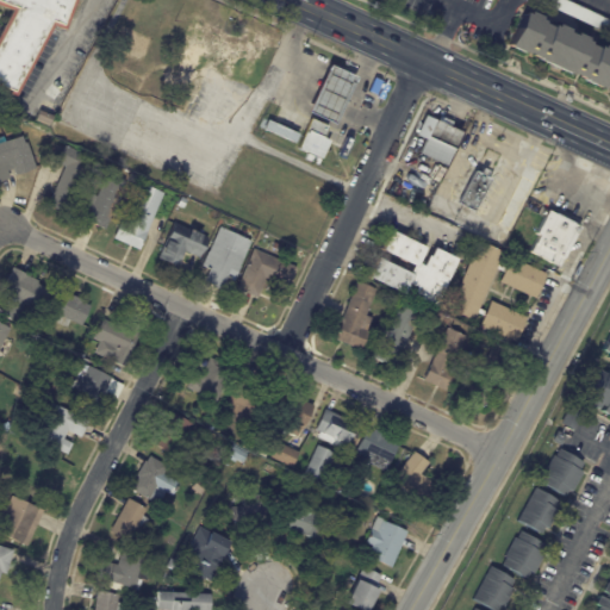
[(0,0),(74,0),(64,27),(53,23),(13,95),(0,87),(0,0)]
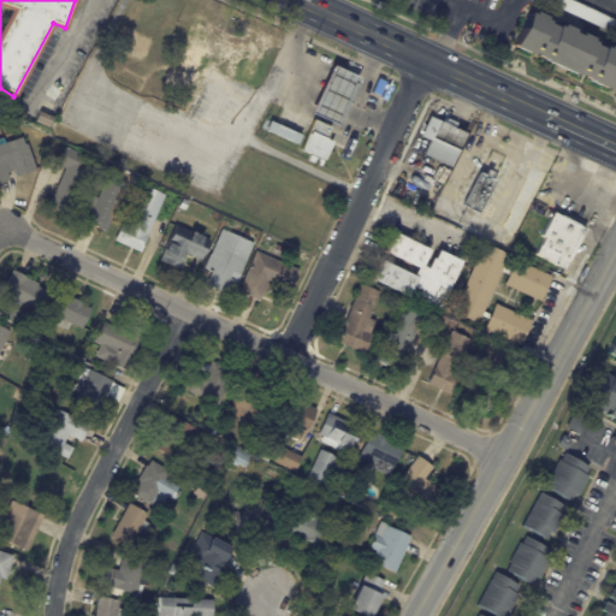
[(611,19),(568,0),(540,0),(606,30),(611,19)]
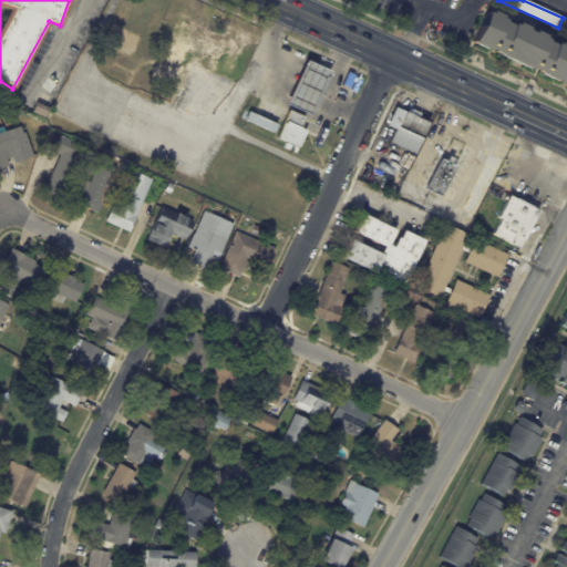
[(566,85),(559,82),(558,85),(543,78),(543,76),(529,70),(528,73),(500,58),(501,57),(490,51),(488,52),(471,44),(486,13),(490,16),(491,12),(502,18),(501,20),(504,21),(504,22),(512,27),(513,26),(516,27),(517,24),(528,30),(526,32),(533,35),(534,32),(545,38),(544,40),(547,41),(546,42),(555,47),(555,45),(558,47),(559,44),(566,47),(566,85)]
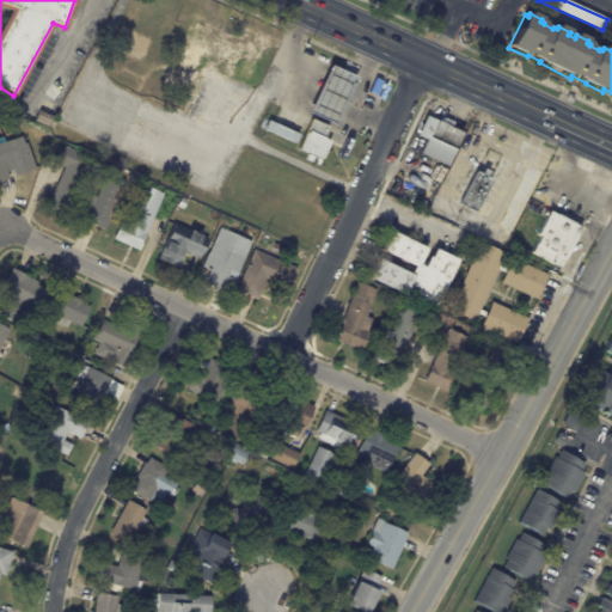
[(329,66),(355,78),(343,103),(332,126),(307,114),(318,90),(329,66)]
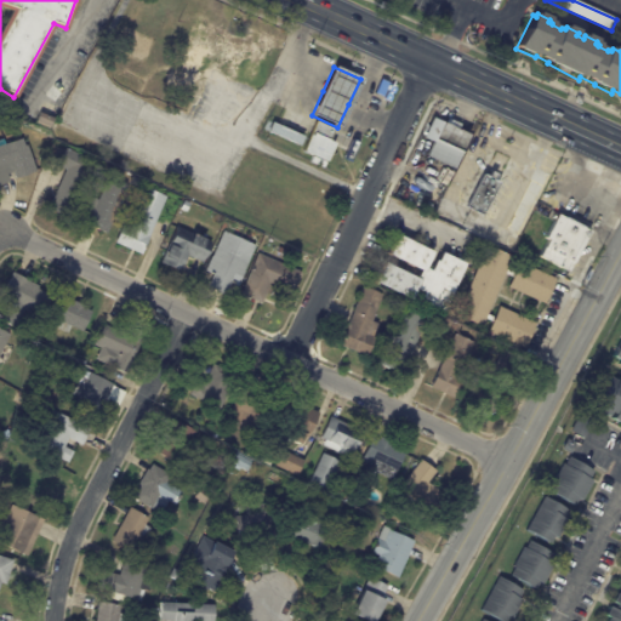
[(381,79),(388,83),(382,96),(375,92),(381,79)]
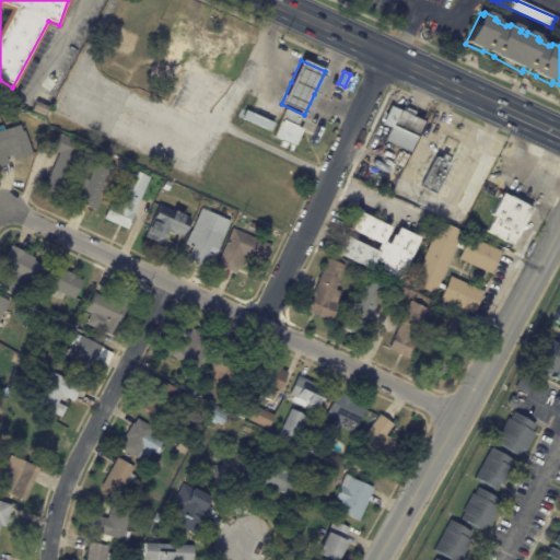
[(35,101),(48,106),(44,115),(32,109),(35,101)]
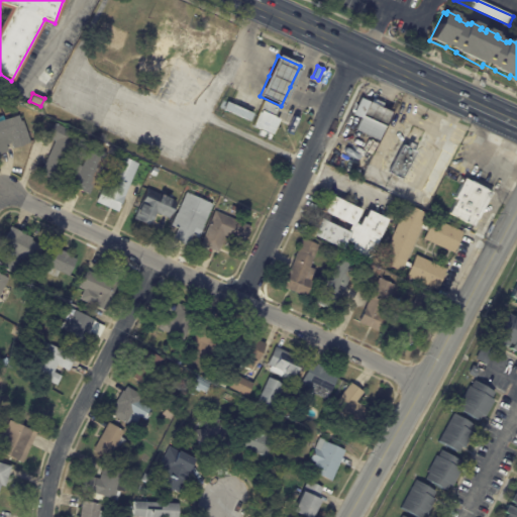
[(234,104),(252,112),(249,120),(223,109),(226,101),(234,104)]
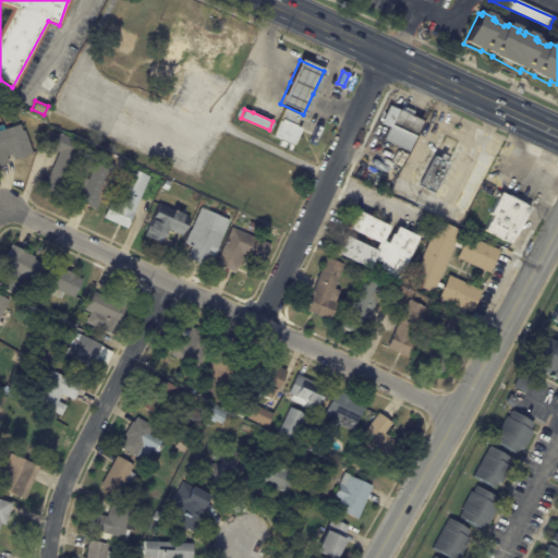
[(293,126),(300,129),(291,147),(289,153),(277,147),(279,141),(270,136),(276,124),(275,124),(282,109),(299,117),(293,126)]
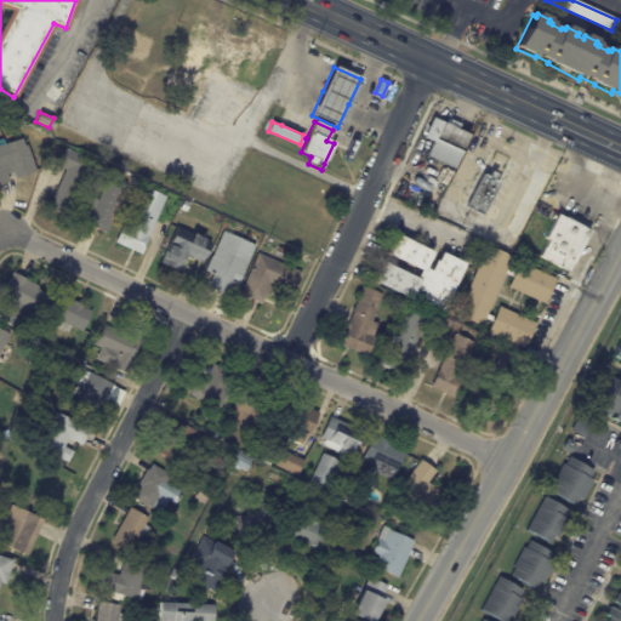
[(423,155),(439,121),(467,134),(451,169),(423,155)]
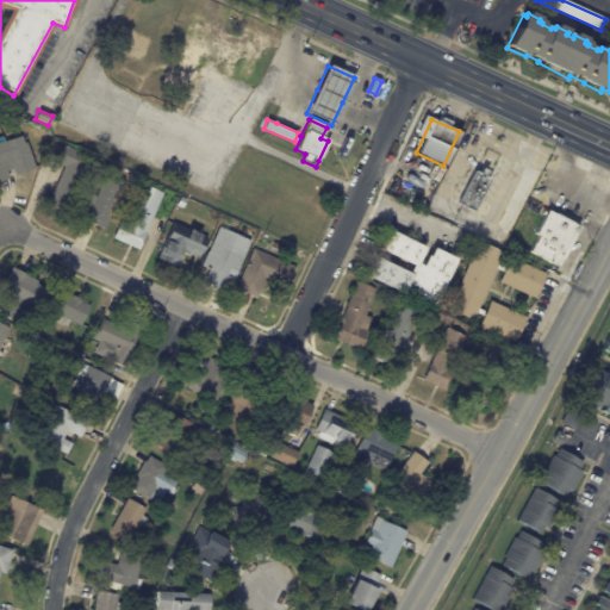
[(36,167),(16,174),(13,168),(6,170),(8,178),(0,180),(0,143),(25,135),(36,167)]
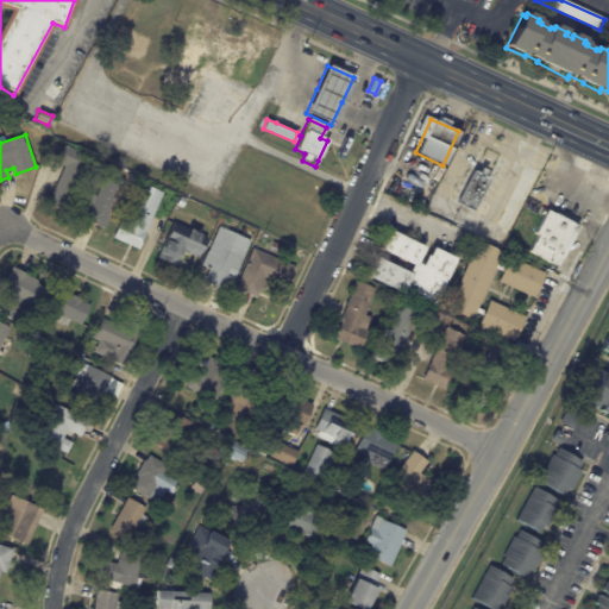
[(46,203),(66,165),(57,162),(66,145),(90,156),(64,212),(46,203)]
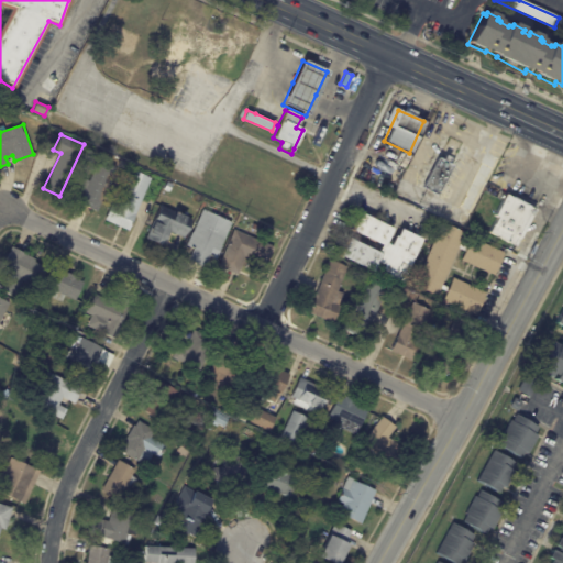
[(410,156),(405,167),(399,164),(406,153),(410,156)]
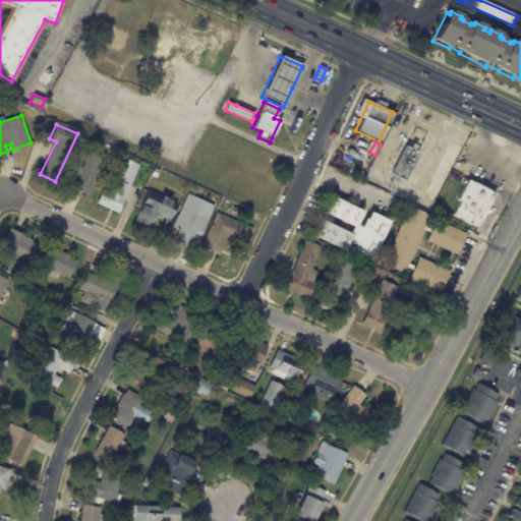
[(403,147),(416,153),(402,180),(389,173),(403,147)]
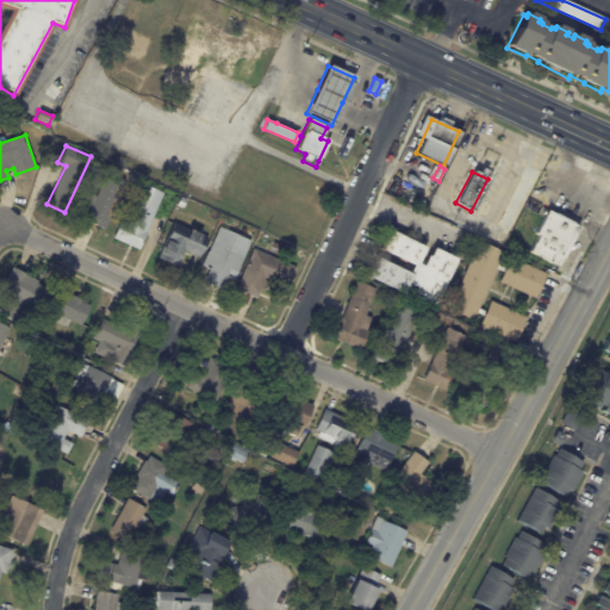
[(126,181),(105,229),(86,221),(107,173),(126,181)]
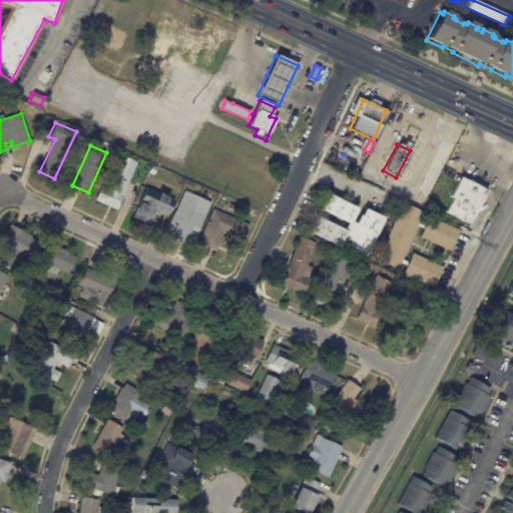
[(138,162),(116,209),(94,199),(101,184),(108,187),(122,155),(138,162)]
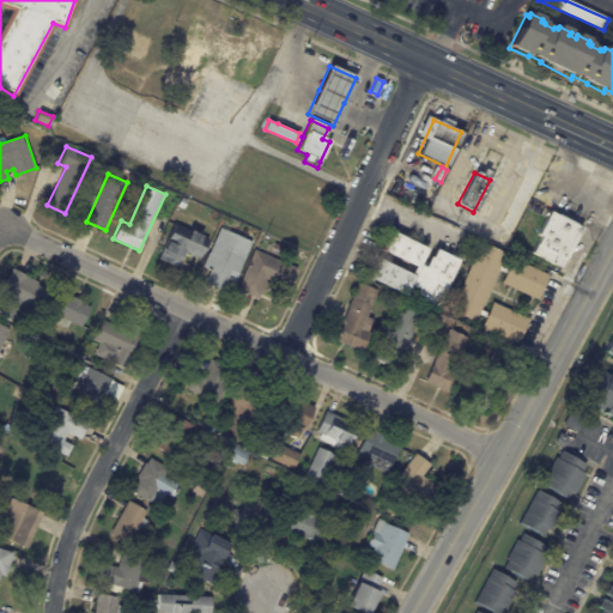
[(182,198),(188,200),(183,208),(177,206),(182,198)]
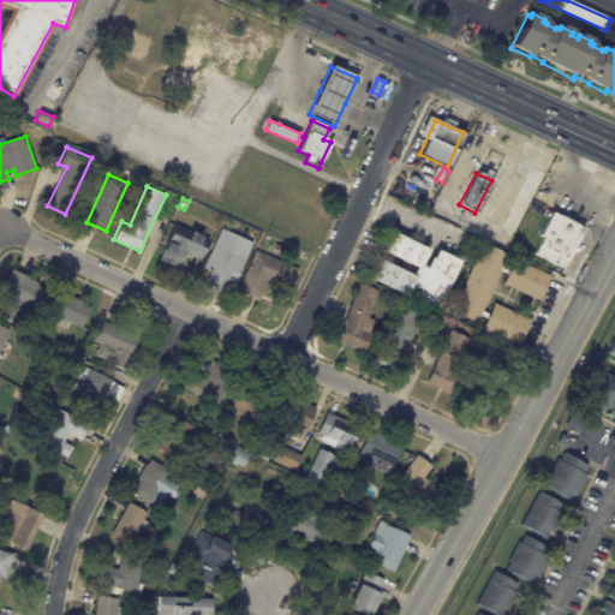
[(550,213),(537,236),(542,238),(533,254),(561,268),(581,230),(550,213)]
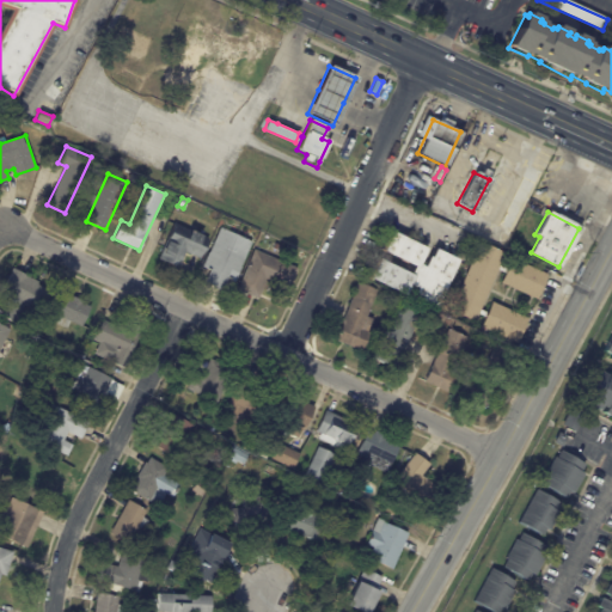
[(209,238),(200,258),(187,251),(178,268),(158,258),(175,221),(209,238)]
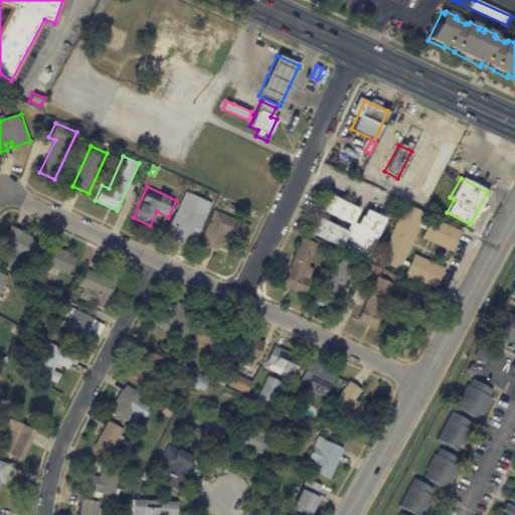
[(196,236),(191,234),(186,243),(171,236),(176,227),(170,224),(176,212),(186,191),(212,203),(196,236)]
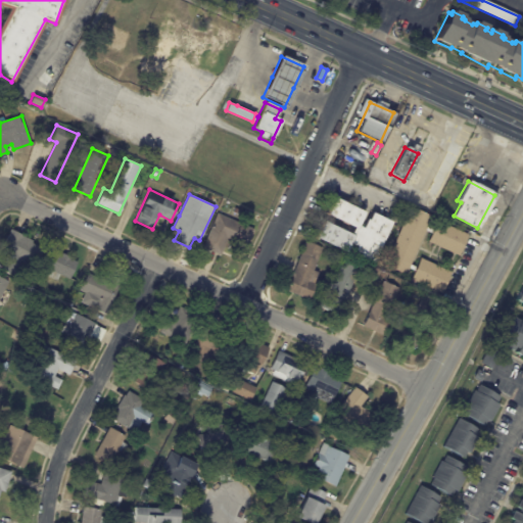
[(370,212),(389,223),(369,264),(350,254),(353,247),(346,243),(342,252),(313,238),(321,222),(350,236),(351,234),(349,233),(351,228),(323,214),(331,197),(362,212),(355,226),(361,229),(365,220),(367,221),(370,212)]
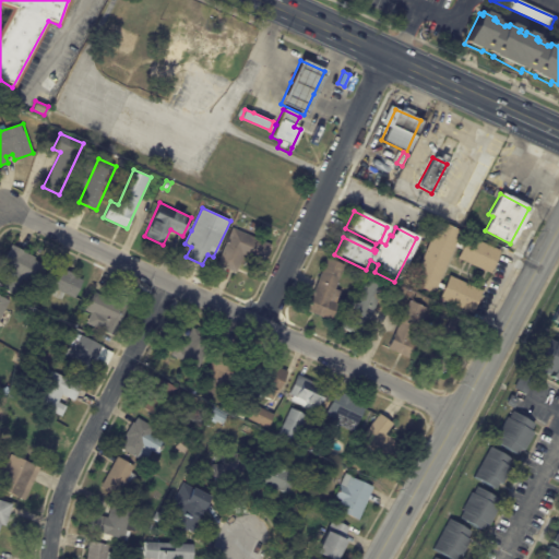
[(246,234),(271,245),(263,264),(241,256),(235,272),(217,264),(233,228),(246,234)]
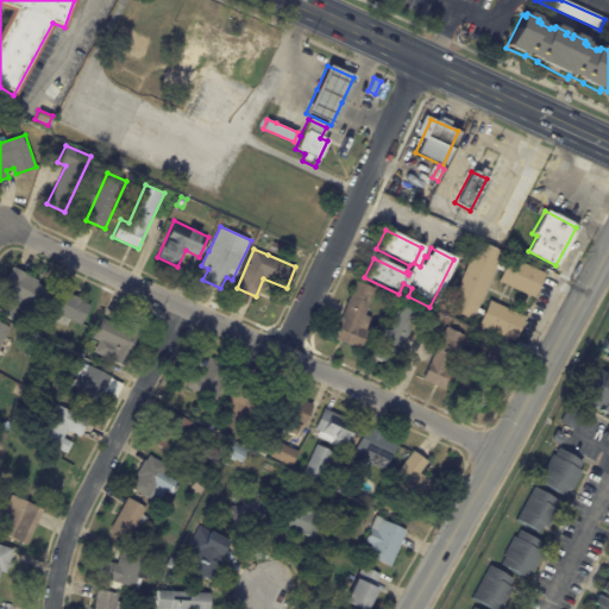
[(542,272),(532,297),(496,281),(508,257),(542,272)]
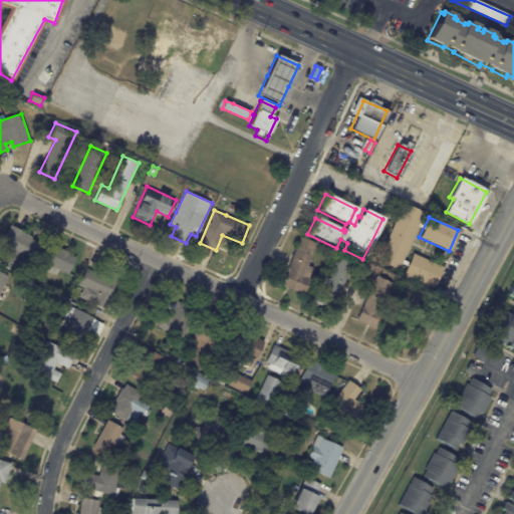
[(13,226),(43,242),(33,262),(0,246),(11,225),(13,226)]
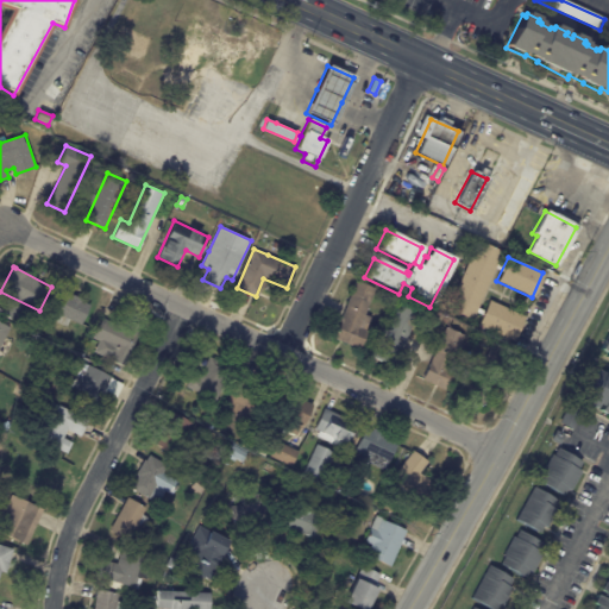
[(331,338),(355,281),(374,289),(363,315),(369,318),(363,330),(365,331),(357,349),(331,338)]
